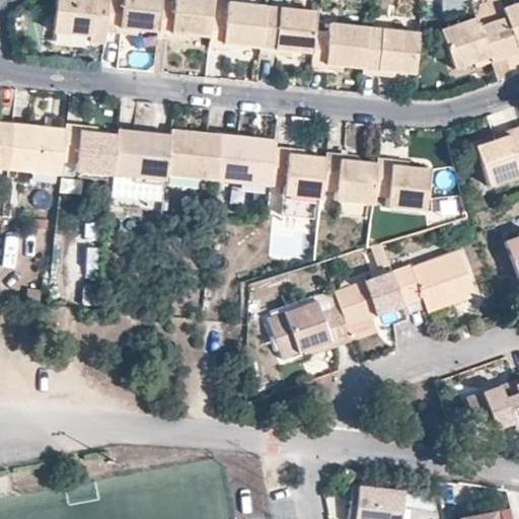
[(88,43),(103,44),(104,31),(108,0),(56,0),(53,32),(88,36),(88,43)]
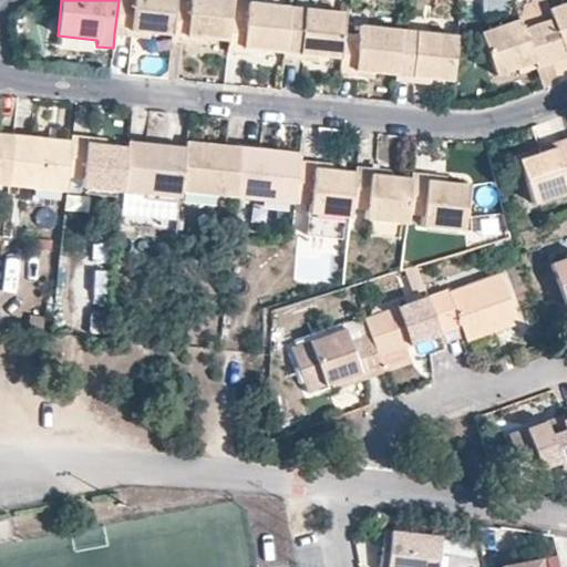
[(119,0),(114,34),(148,38),(151,32),(172,34),(175,0),(119,0)]
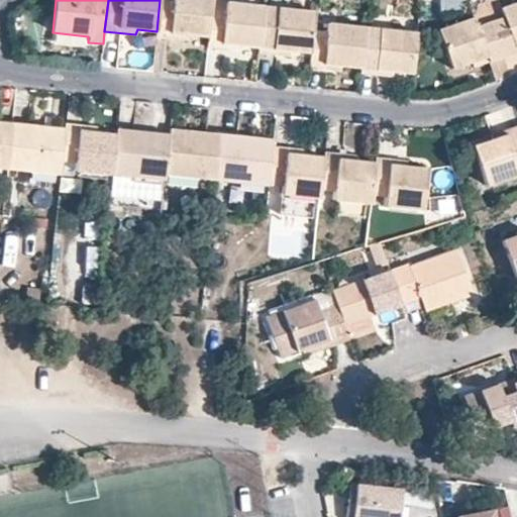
[(160,0),(157,31),(157,37),(187,40),(189,35),(208,37),(211,10),(212,0),(174,0),(172,0),(160,0)]
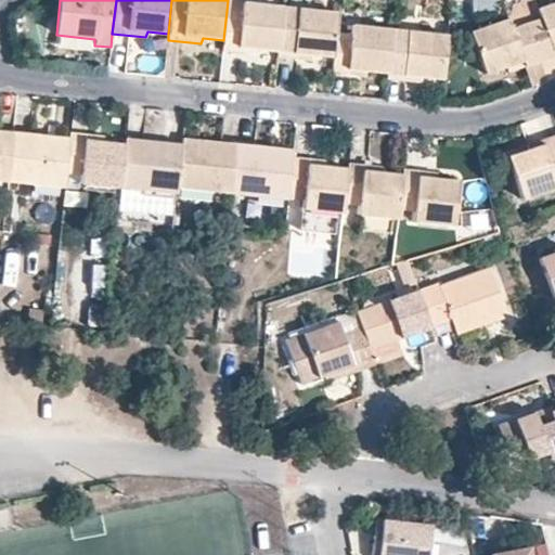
[(537,0),(523,0),(520,1),(528,22),(540,60),(546,80),(554,77),(554,51),(554,49),(554,48),(554,1),(540,8),(537,0)]
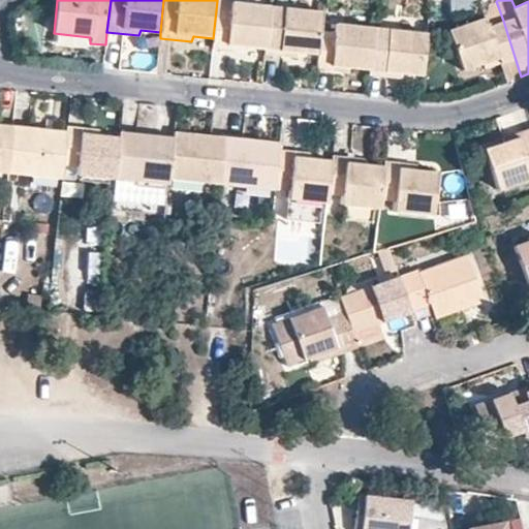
[(266,49),(271,6),(234,2),(232,11),(216,10),(213,38),(212,49),(244,52),(244,47),(266,49)]
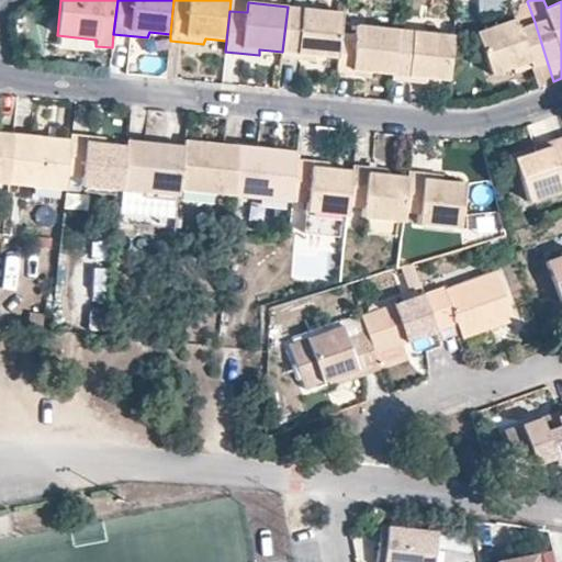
[(341,12),(288,7),(282,52),(282,57),(315,60),(316,56),(337,58),(340,33),(341,12)]
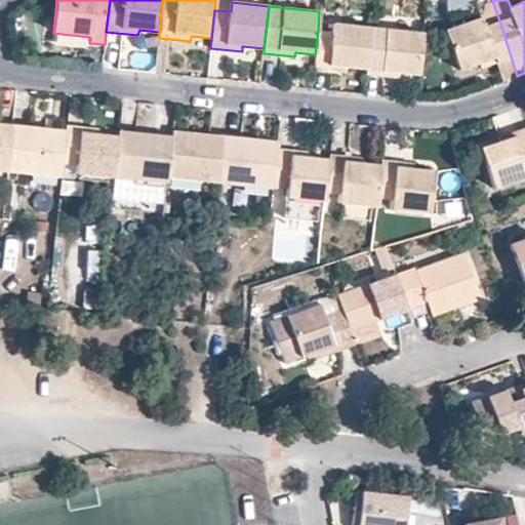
[(511,56),(499,21),(486,27),(482,17),(448,30),(461,69),(480,62),(494,56),(496,63),(511,56)]
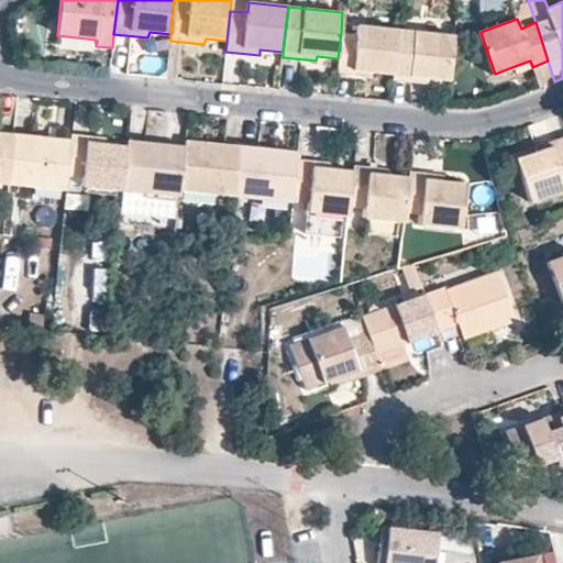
[(398,39),(399,30),(360,25),(357,34),(341,33),(338,58),(337,74),(372,77),(373,73),(394,75),(398,39)]
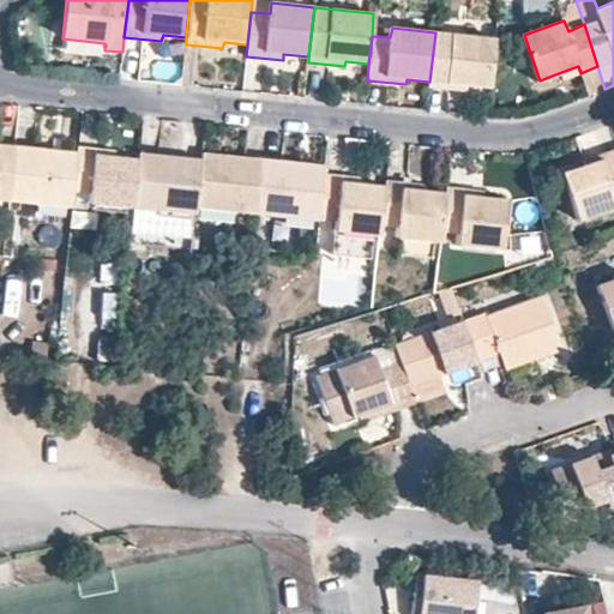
[(491,88),(495,38),(452,34),(450,43),(434,42),(429,82),(428,88),(464,91),(465,85),(491,88)]
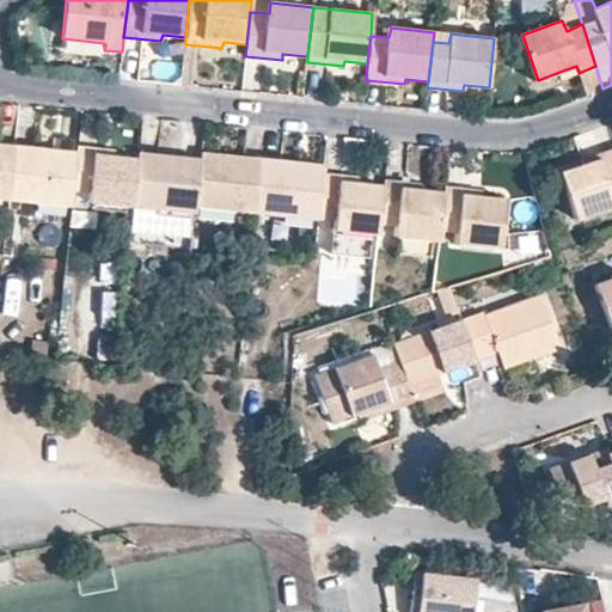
[(562,79),(579,73),(576,66),(560,72),(562,79)]
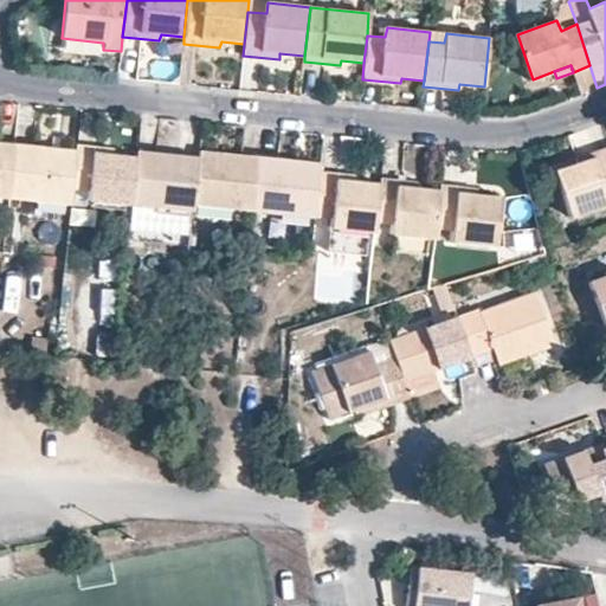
[(573,72),(580,92),(597,88),(590,65),(573,72)]
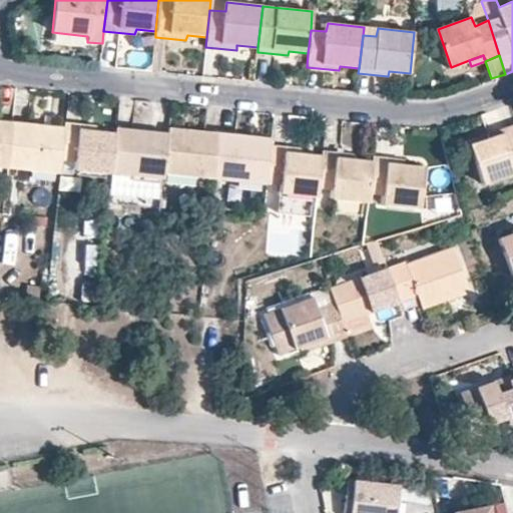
[(13,121),(0,119),(0,166),(8,168),(13,121)]
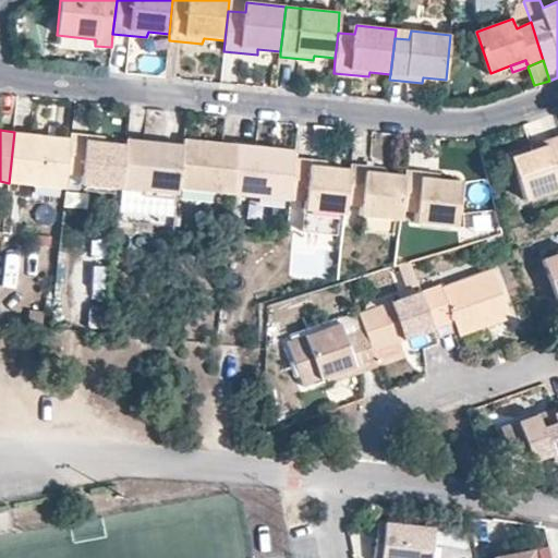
[(69,137),(14,132),(9,183),(64,189),(65,171),(69,137)]
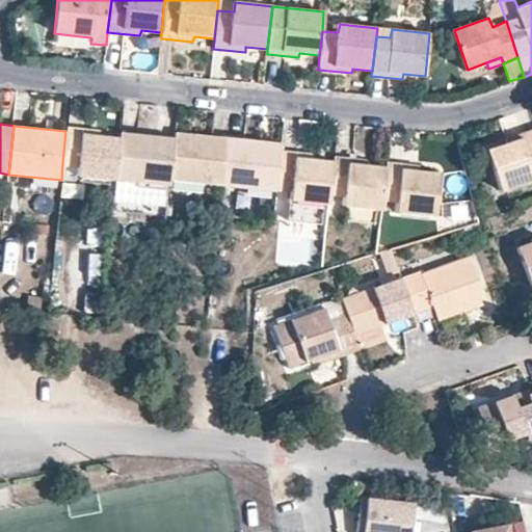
[(67,127),(65,131),(62,163),(77,165),(77,178),(116,182),(116,180),(121,137),(99,134),(99,130),(67,127)]
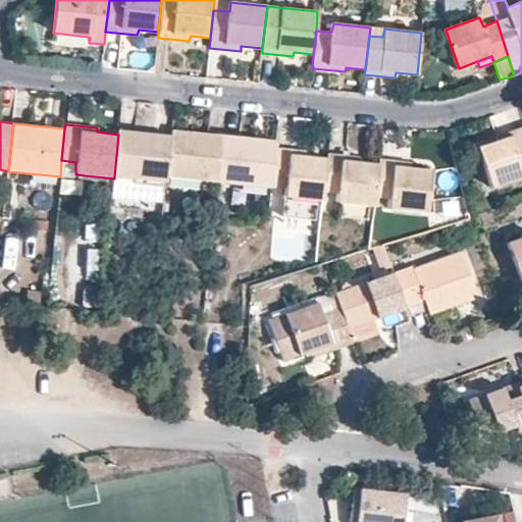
[(172,128),(171,136),(168,176),(219,183),(225,135),(172,128)]
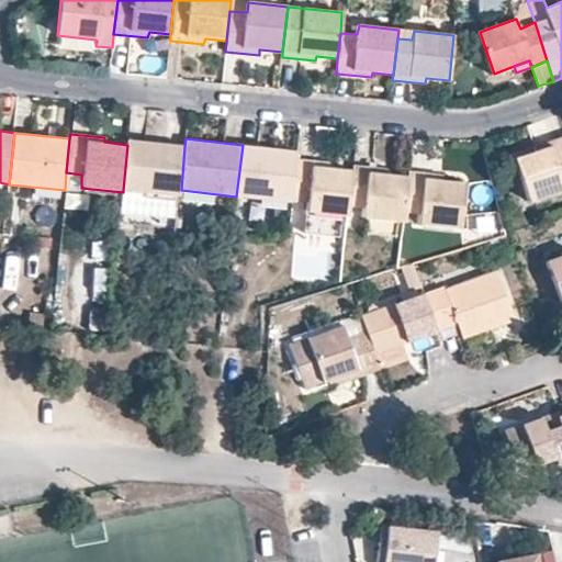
[(128,141),(127,145),(123,190),(180,197),(181,190),(184,146),(128,141)]
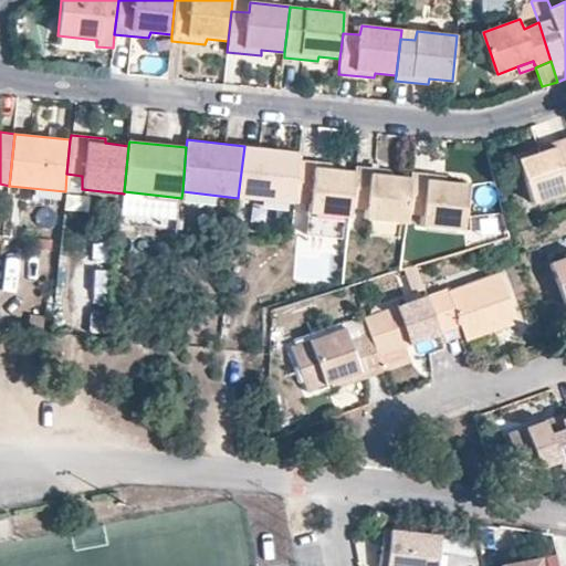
[(565,145),(541,154),(543,159),(522,167),(537,210),(565,199),(565,145)]
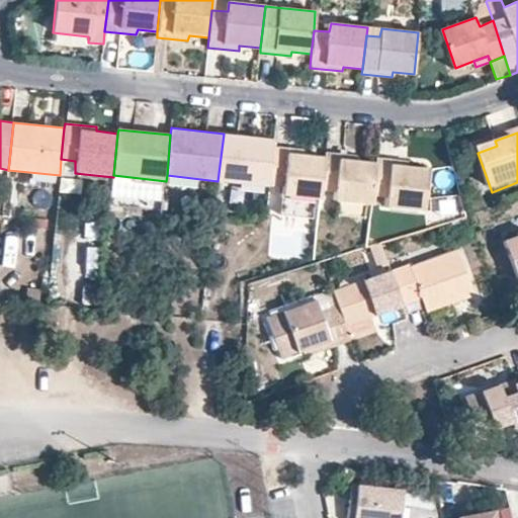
[(273,139),(224,134),(218,181),(268,186),(268,183),(272,146),(273,139)]
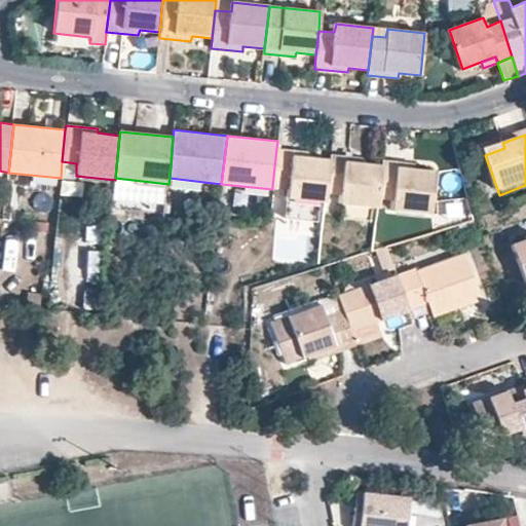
[(318,200),(326,201),(327,191),(330,159),(308,157),(308,152),(276,148),(272,186),(288,187),(286,197),(318,200)]
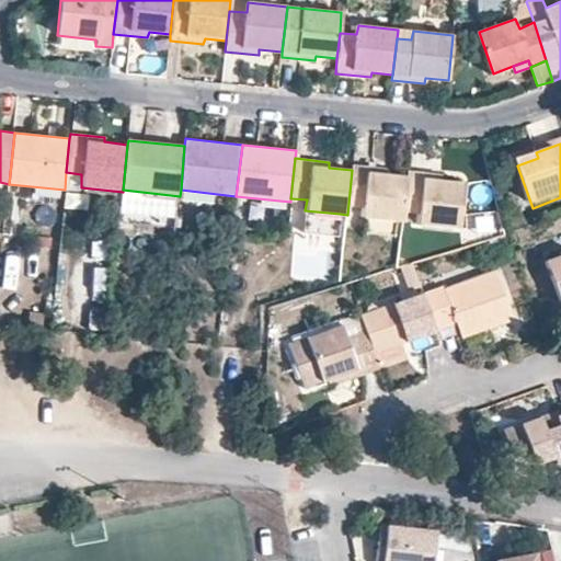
[(363,217),(402,220),(403,209),(407,175),(385,173),(385,169),(352,164),(352,170),(348,204),(364,206),(363,217)]
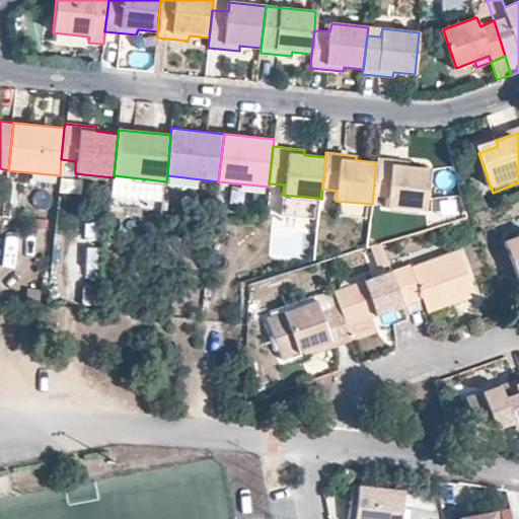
[(377,157),(376,162),(373,194),(388,196),(387,206),(423,210),(427,168),(408,165),(406,160),(377,157)]
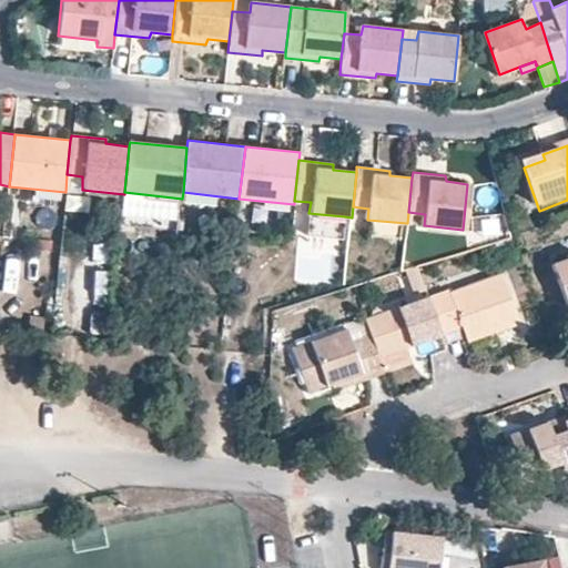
[(344,216),(308,213),(307,235),(341,237),(344,216)]
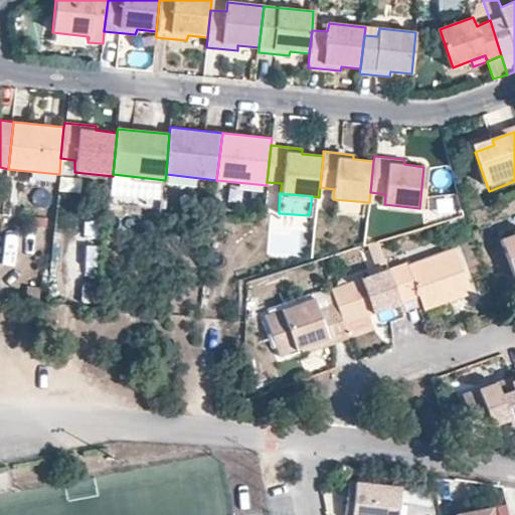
[(98,239),(100,224),(84,223),(82,238),(98,239)]
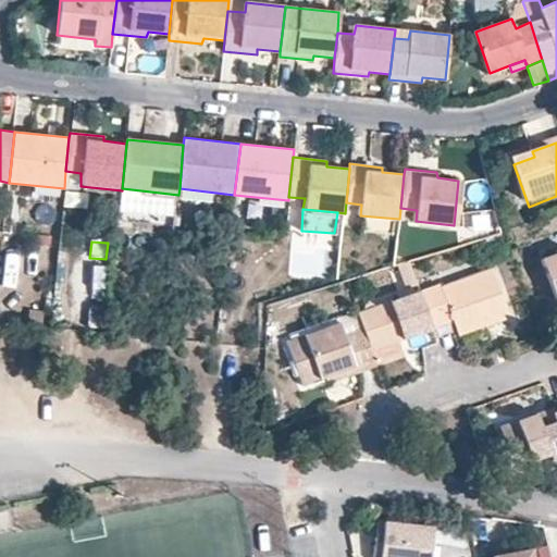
[(556,254),(544,259),(556,295),(556,254)]
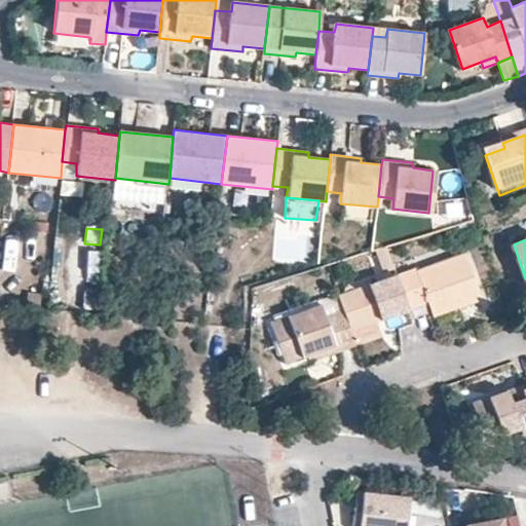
[(84,282),(97,283),(101,254),(89,252),(84,282)]
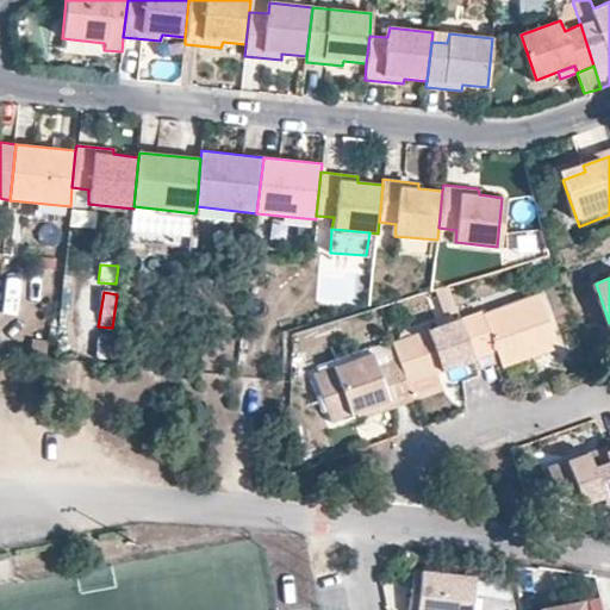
[(462,321),(477,360),(498,354),(503,368),(560,348),(541,296),(462,321)]
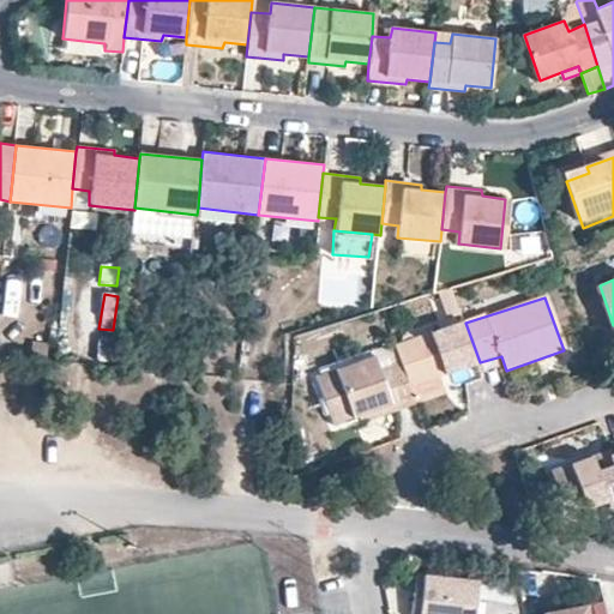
[(443,374),(480,362),(465,323),(464,320),(398,344),(413,384),(443,374)]
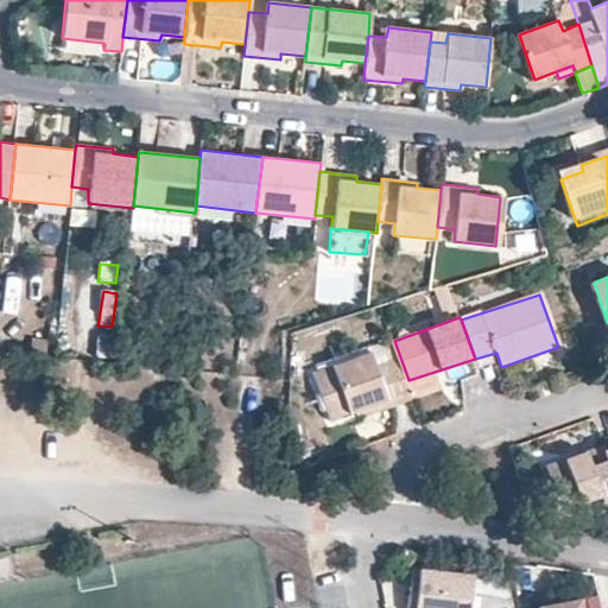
[(111,360),(113,335),(96,334),(94,359),(111,360)]
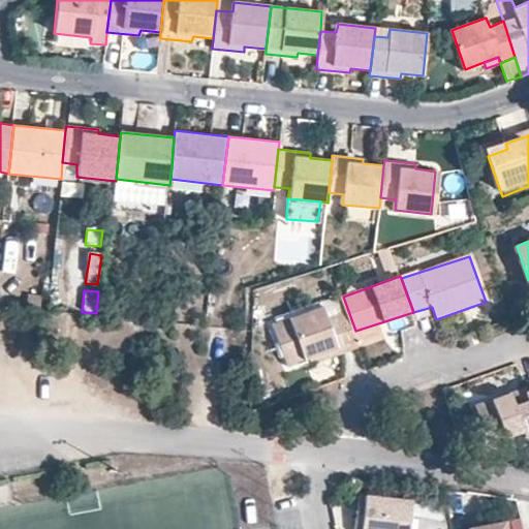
[(341,354),(361,347),(361,345),(355,331),(343,297),(343,296),(323,301),(327,308),(278,324),(290,363),(312,355),(337,346),(341,354)]
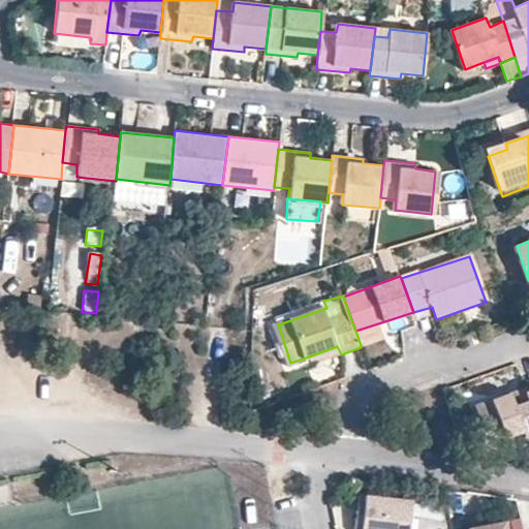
[(384,337),(381,322),(355,331),(361,345),(384,337)]
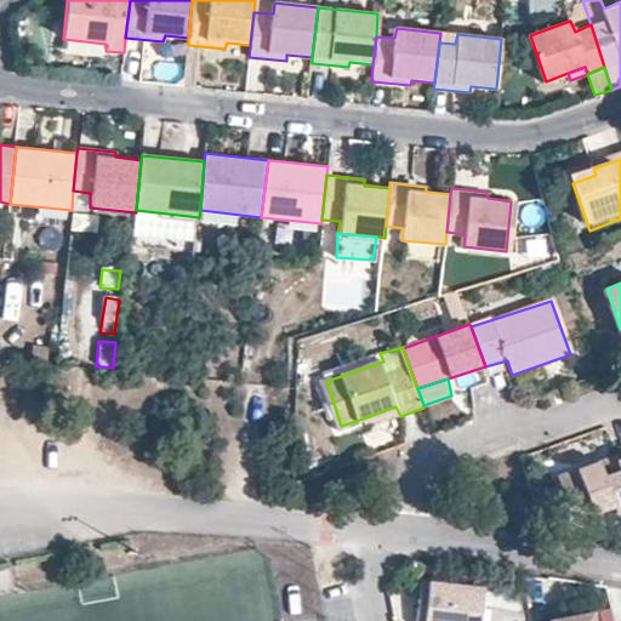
[(369,427),(400,416),(396,406),(366,417),(369,427)]
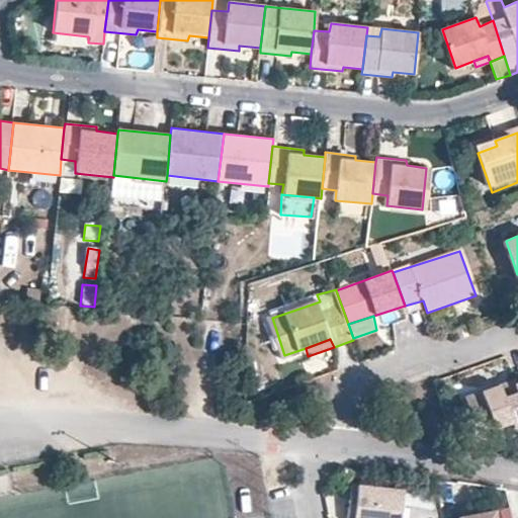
[(517,379),(515,380),(517,386),(500,393),(498,387),(467,399),(477,424),(491,418),(496,431),(513,424),(516,430),(517,428),(517,379)]
